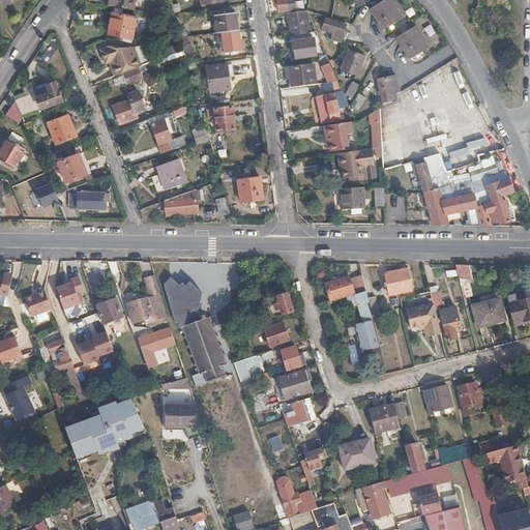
[(277,0),(278,11),(296,9),(294,0),(277,0)]
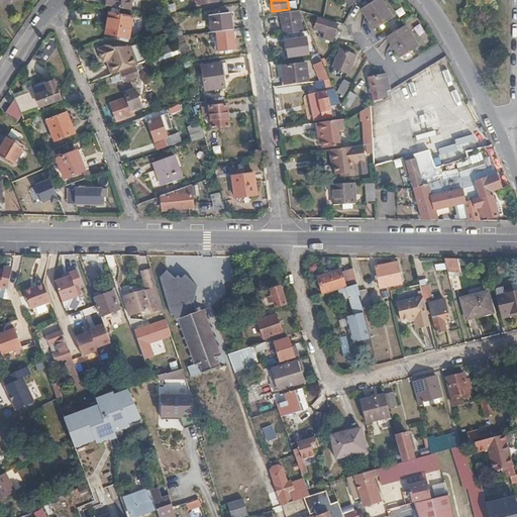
[(392,20),(379,0),(378,0),(362,10),(374,30),(392,20)]
